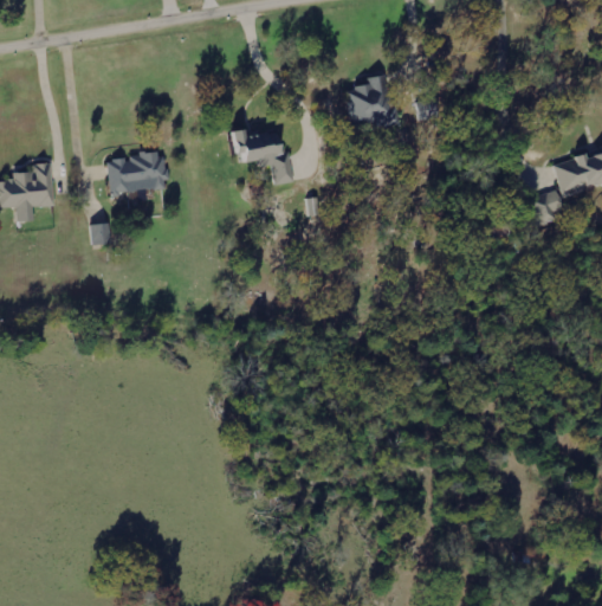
[(344,91),(350,128),(375,124),(375,128),(395,124),(387,75),(354,81),(355,90),(344,91)]
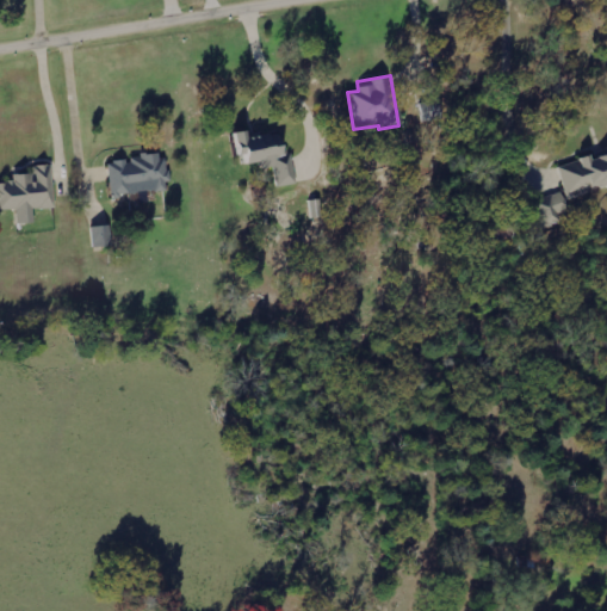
[(276,187),(292,184),(283,128),(234,137),(240,166),(259,162),(260,168),(272,167),(276,187)]
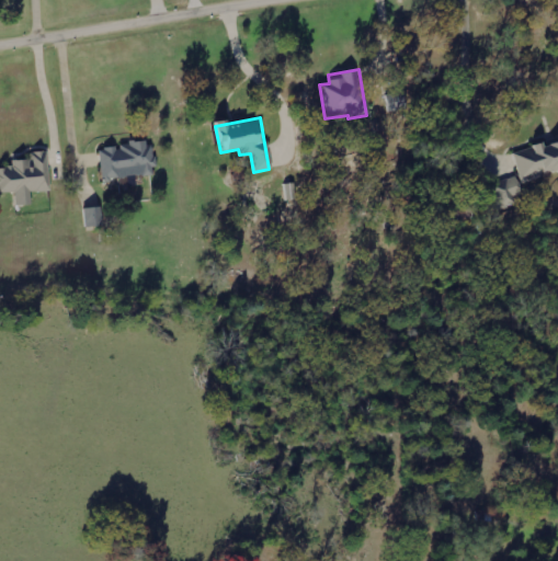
[(557,136),(512,152),(522,181),(557,168),(557,136)]
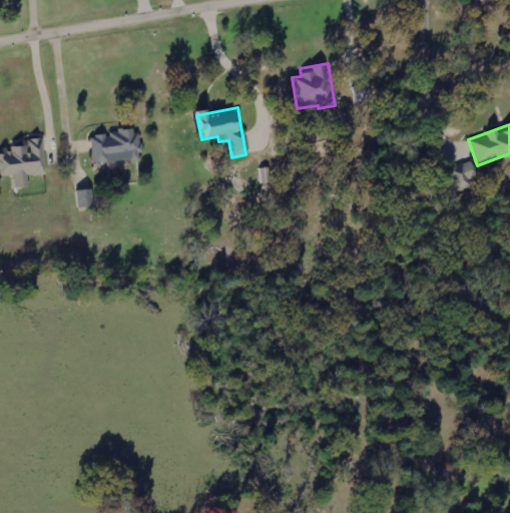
[(89,134),(92,164),(140,159),(137,129),(89,134)]
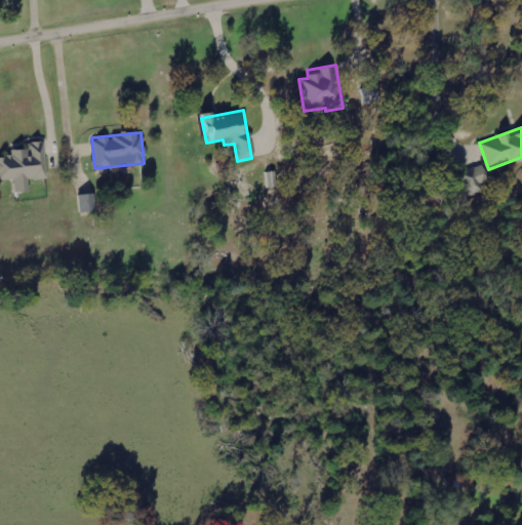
[(28,179),(45,178),(43,142),(26,143),(26,149),(10,150),(10,156),(0,157),(0,179),(13,179),(13,192),(29,192),(28,179)]
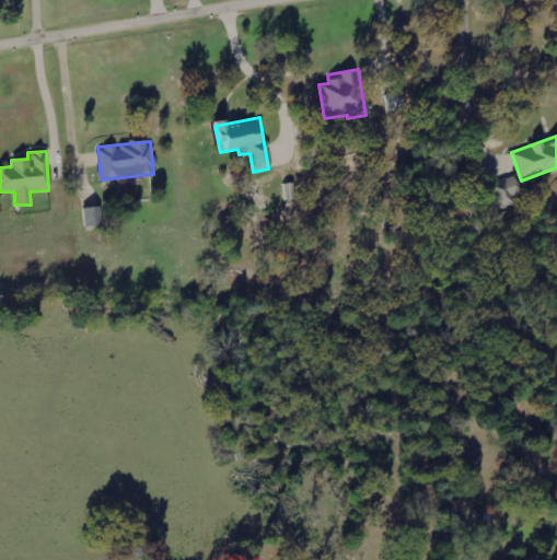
[(487,194),(494,193),(497,207),(521,201),(514,174),(484,182),(487,194)]
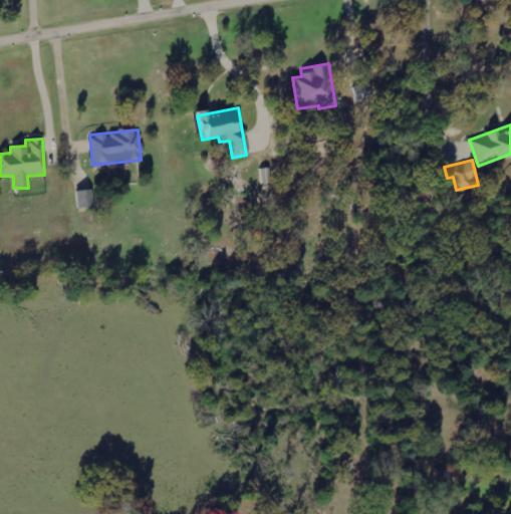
[(75,191),(75,208),(92,207),(91,190),(75,191)]
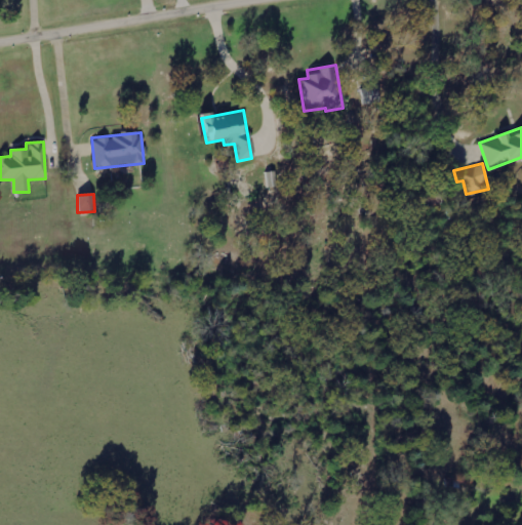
All buildings are outlined.
